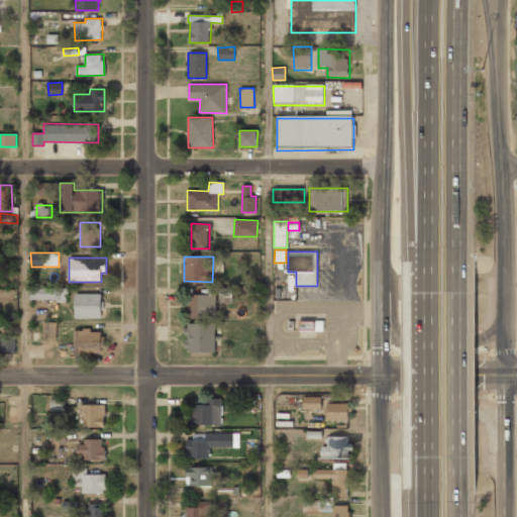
[(30,301),(68,300),(68,288),(30,288),(30,301)]
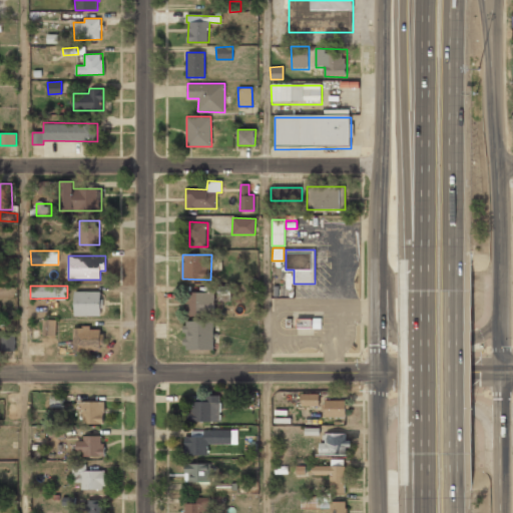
[(102,316),(101,291),(74,292),(75,316),(102,316)]
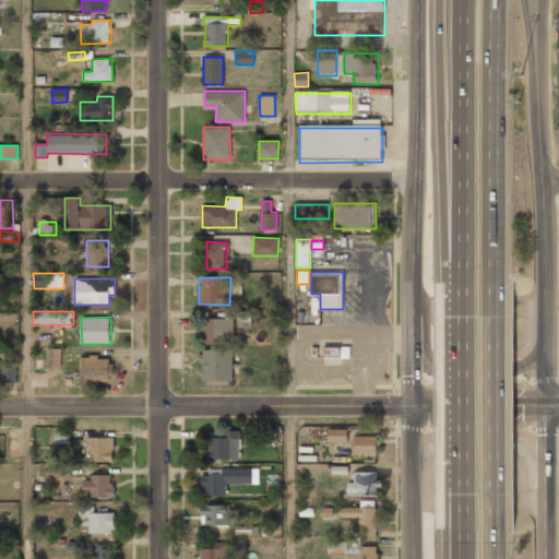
[(233,319),(204,318),(204,343),(233,344),(233,319)]
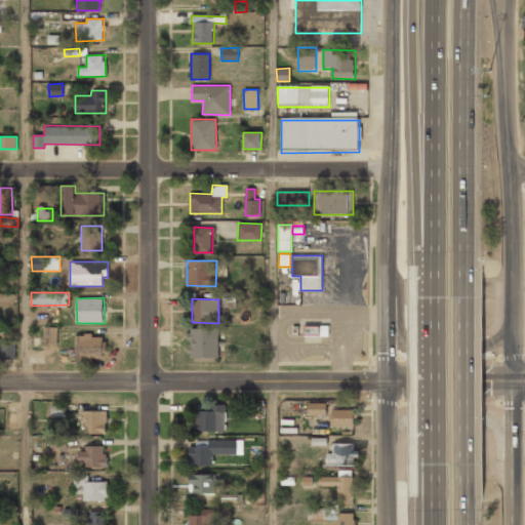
[(320,325),(320,335),(328,336),(328,325),(320,325)]
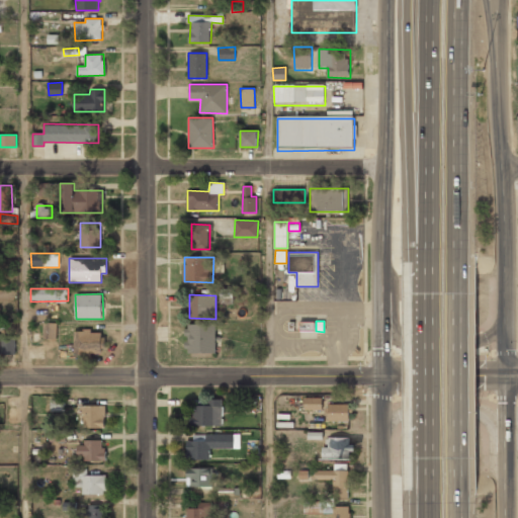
[(299,322),(299,331),(315,332),(315,322),(299,322)]
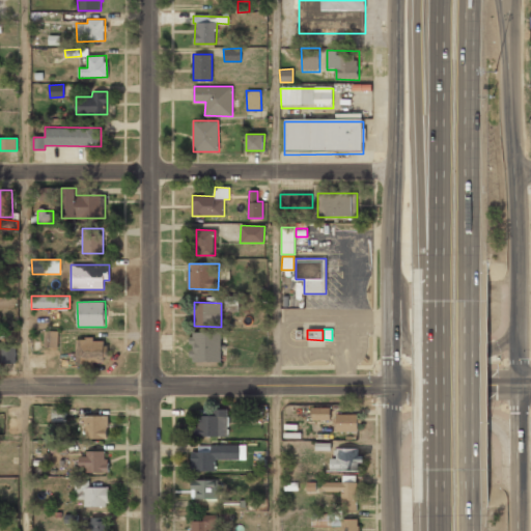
[(44,348),(58,348),(58,331),(45,331),(44,348)]
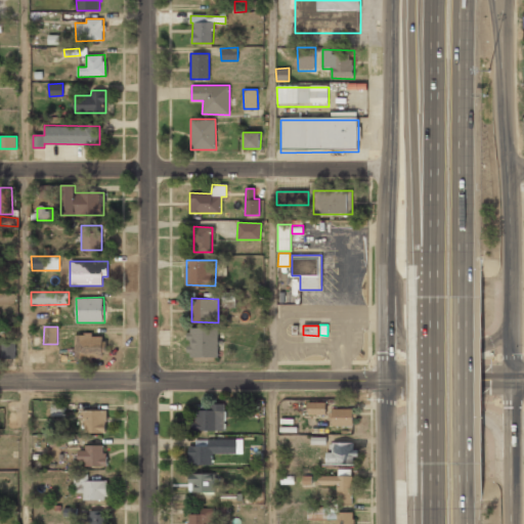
[(219,356),(218,328),(188,328),(188,357),(219,356)]
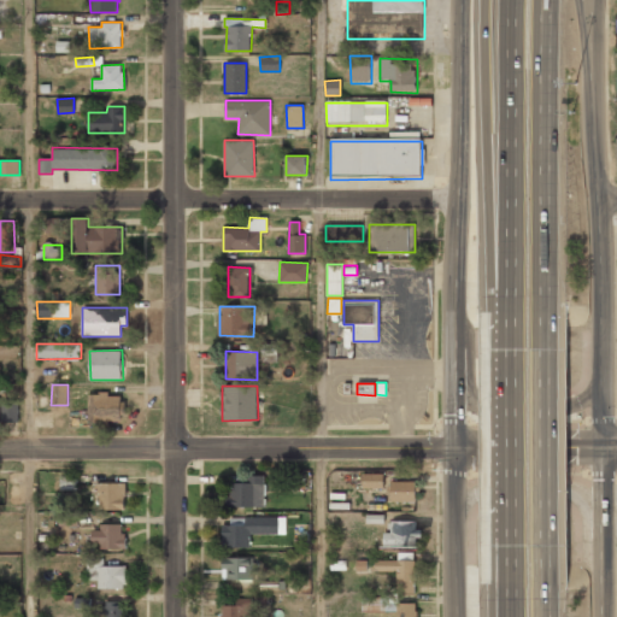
[(88,394),(88,422),(123,422),(123,394),(88,394)]
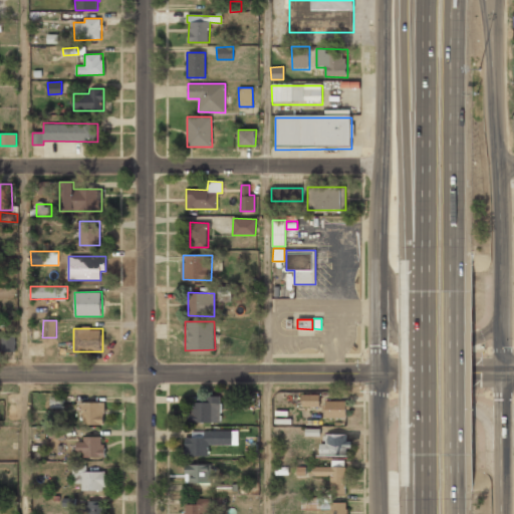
[(15,351),(16,334),(2,333),(1,350),(15,351)]
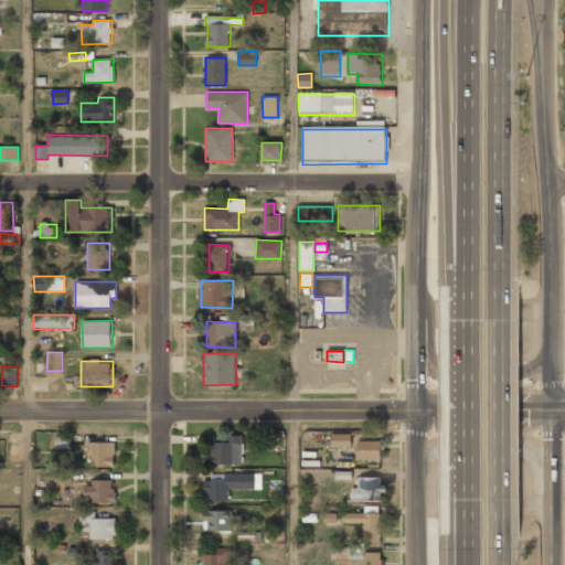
[(352,433),(331,434),(332,447),(352,447),(352,433)]
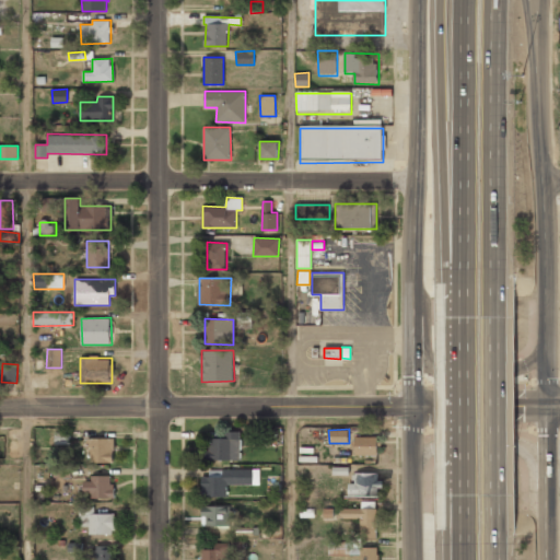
[(70,432),(55,432),(55,444),(69,444),(70,432)]
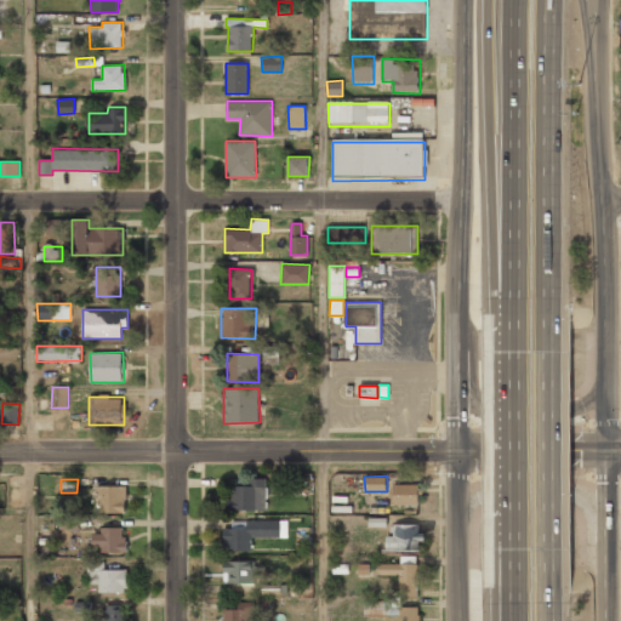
[(267,510),(266,479),(251,479),(251,485),(231,486),(232,511),(267,510)]
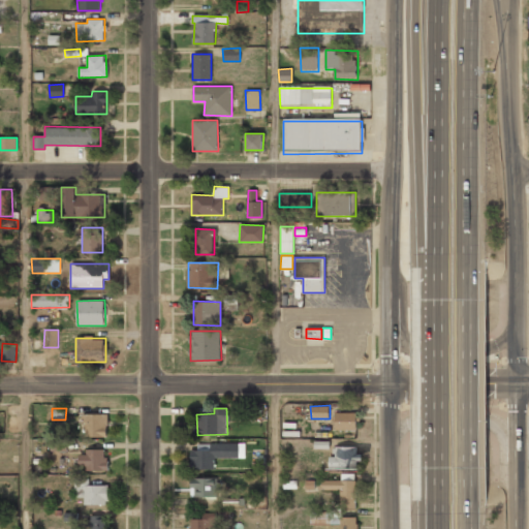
[(335,430),(356,430),(356,412),(335,412),(335,430)]
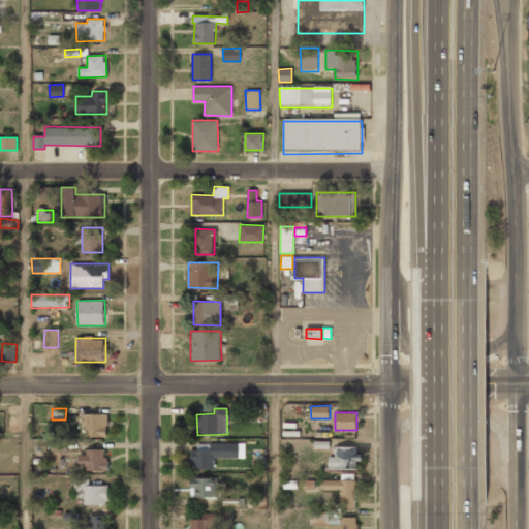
[(107,413),(84,413),(84,436),(106,437),(107,413)]
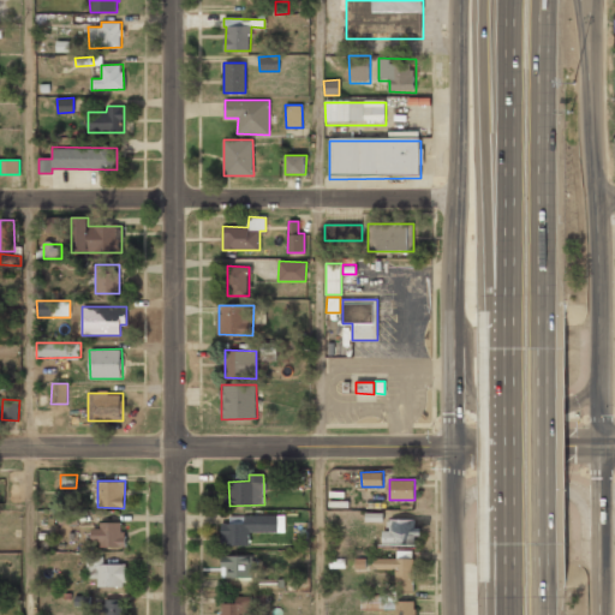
[(58,509),(60,526),(73,524),(71,508),(58,509)]
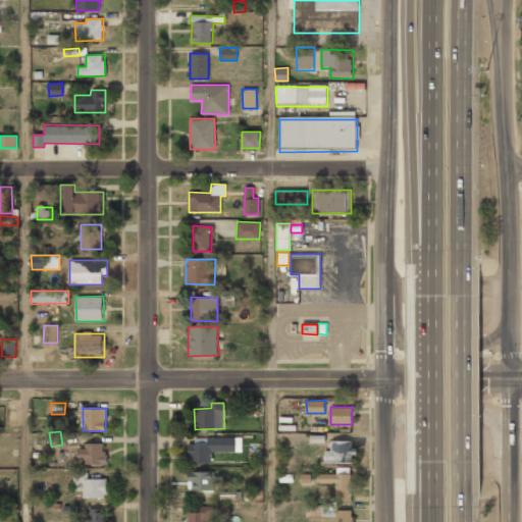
[(242,452),(242,437),(195,437),(195,445),(188,445),(187,463),(212,463),(212,452),(242,452)]
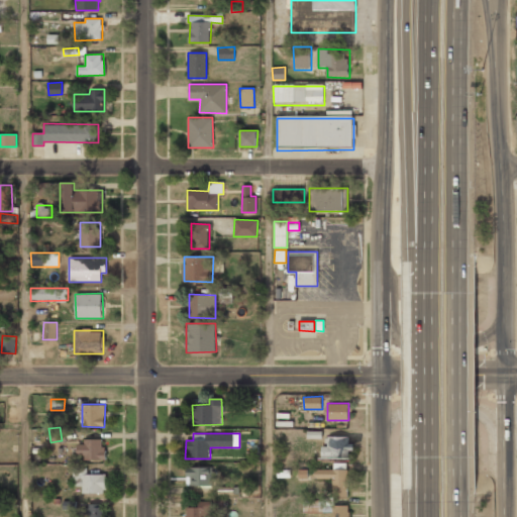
[(350,458),(350,436),(326,436),(326,446),(321,446),(321,458),(350,458)]
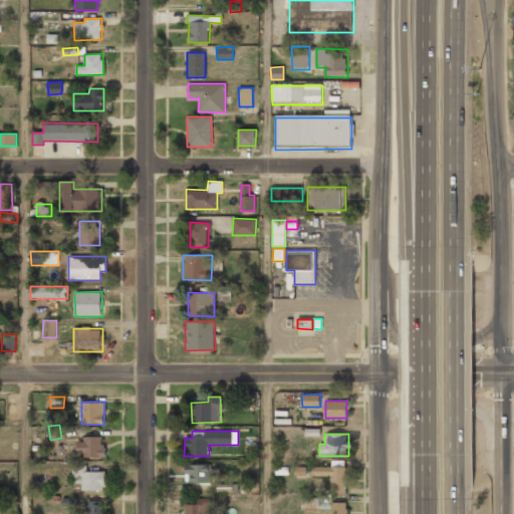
[(103,438),(76,438),(76,457),(103,456),(103,438)]
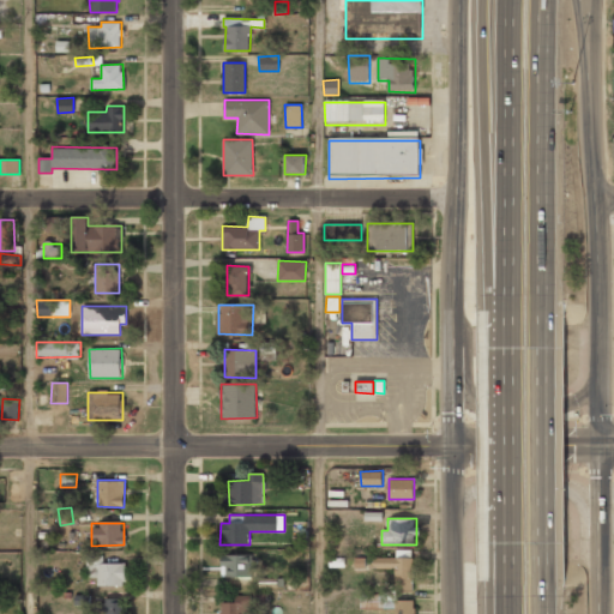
[(221,576),(254,577),(256,555),(222,554),(221,576)]
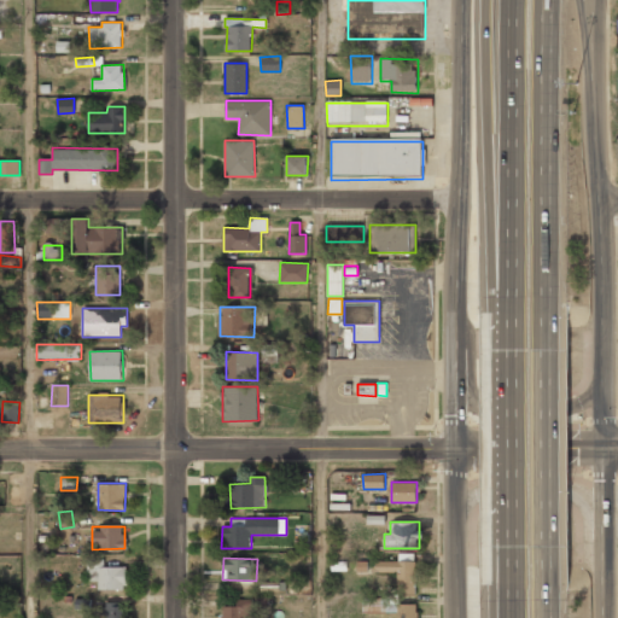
[(98,589),(127,589),(127,567),(104,566),(104,559),(87,559),(86,581),(99,581),(98,589)]
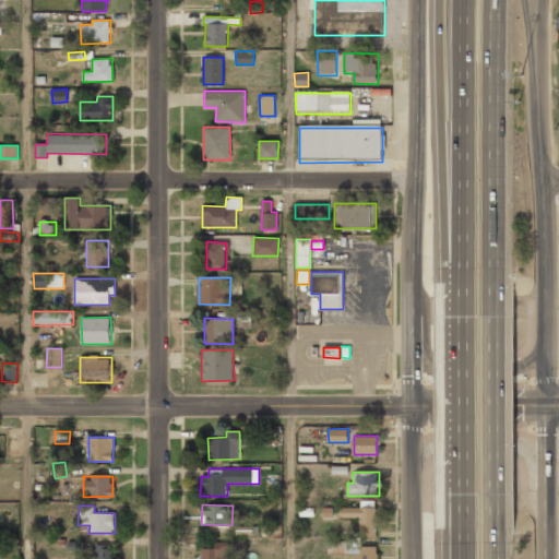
[(376,507),(341,508),(341,518),(360,518),(360,537),(377,537),(376,507)]
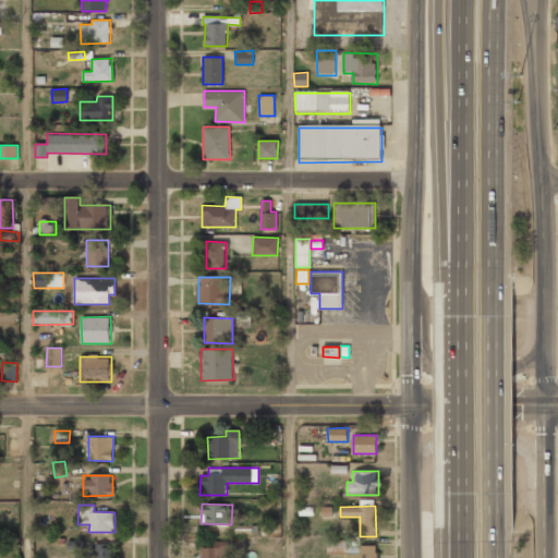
[(328,538),(327,553),(359,554),(359,557),(375,557),(376,545),(360,545),(360,538),(328,538)]
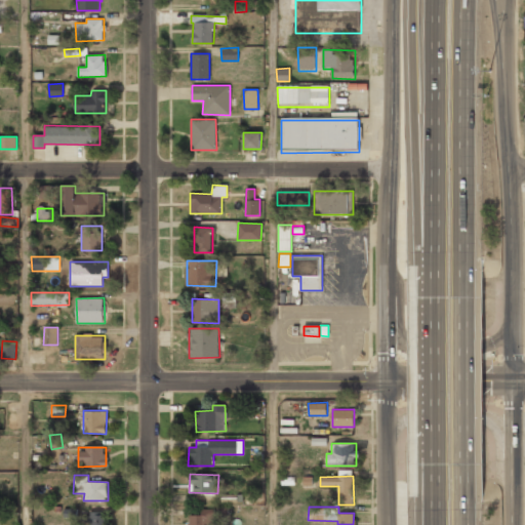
[(189,524),(212,524),(213,509),(201,509),(201,515),(189,515),(189,524)]
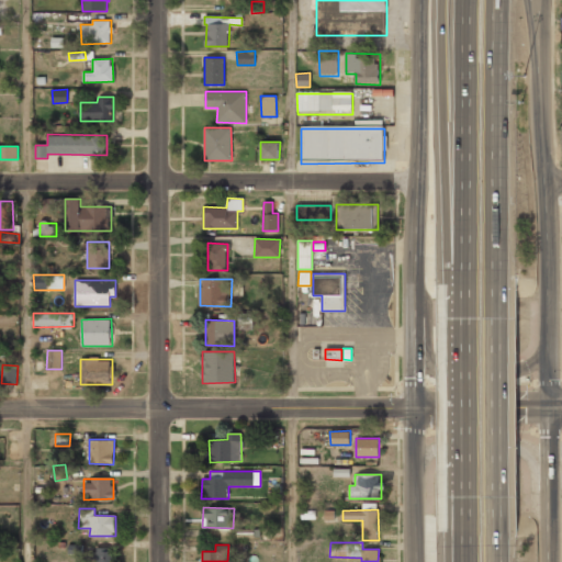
[(112,561),(112,548),(89,548),(89,561),(112,561)]
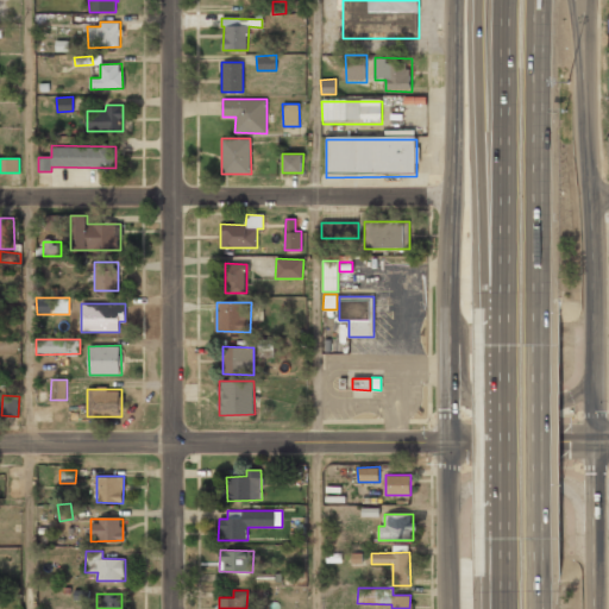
All buildings are outlined.
